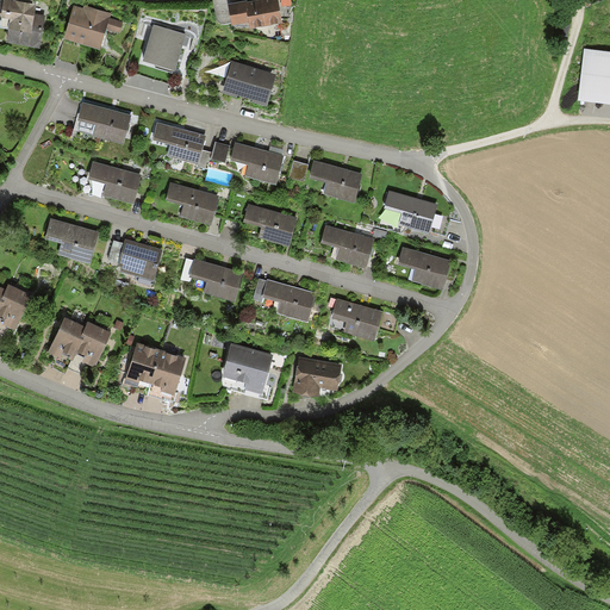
[(32,0),(0,0),(0,8),(0,37),(27,41),(32,0)]
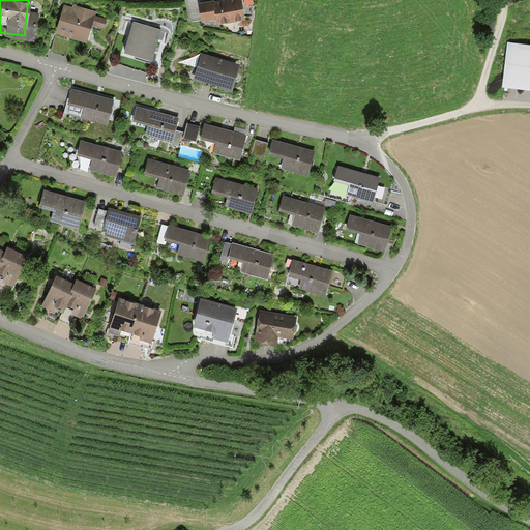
[(198,4),(202,24),(215,21),(217,27),(245,22),(241,0),(229,0),(228,0),(215,2),(215,1),(198,4)]
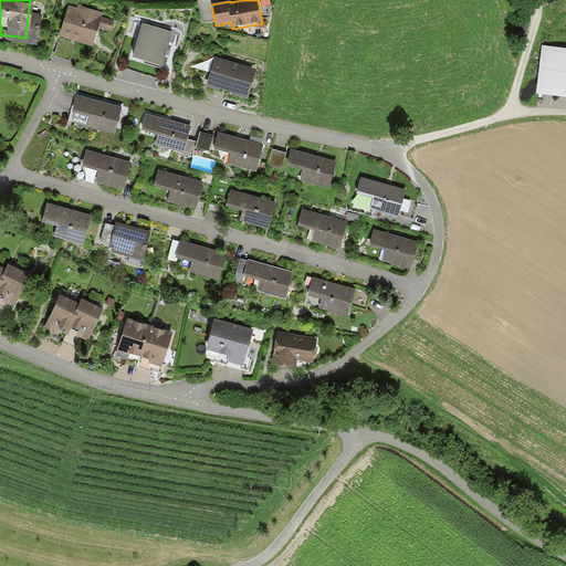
[(70,3),(60,38),(94,48),(100,29),(112,32),(115,20),(103,17),(103,13),(70,3)]
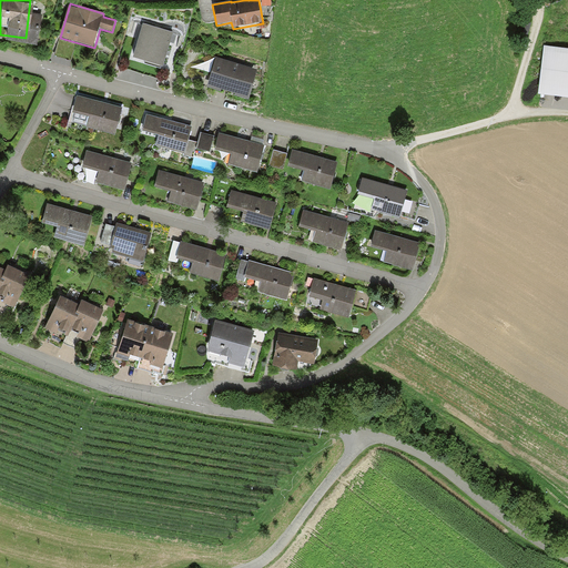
[(142,23),(132,53),(163,63),(173,33),(142,23)]
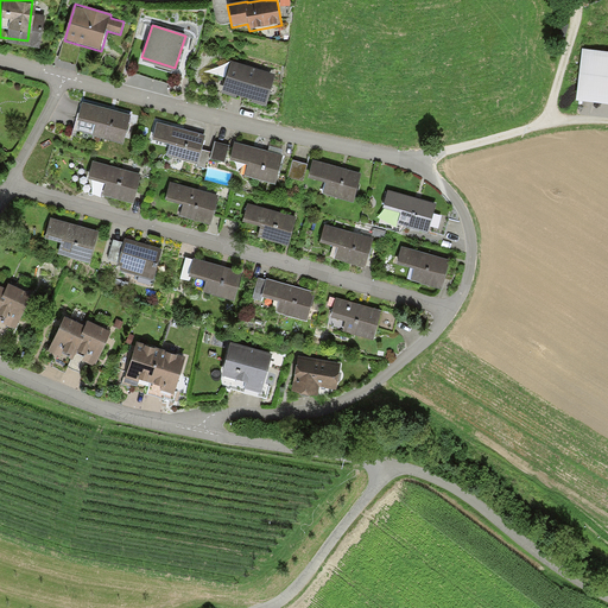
[(607,50),(580,46),(572,100),(607,105),(607,50)]
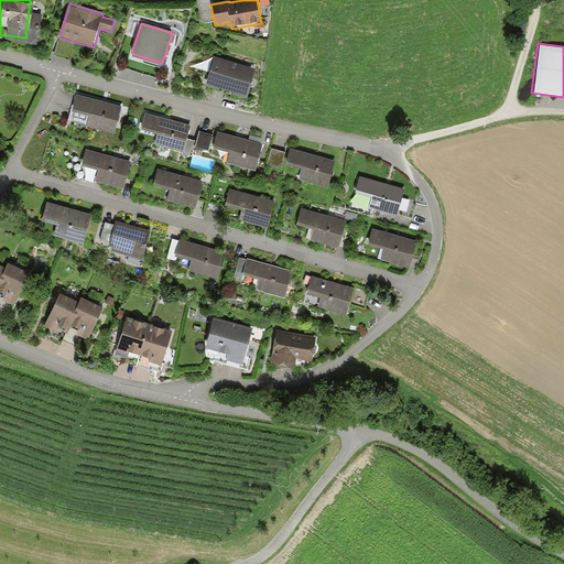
[(207,86),(248,98),(256,69),(215,58),(207,86)]
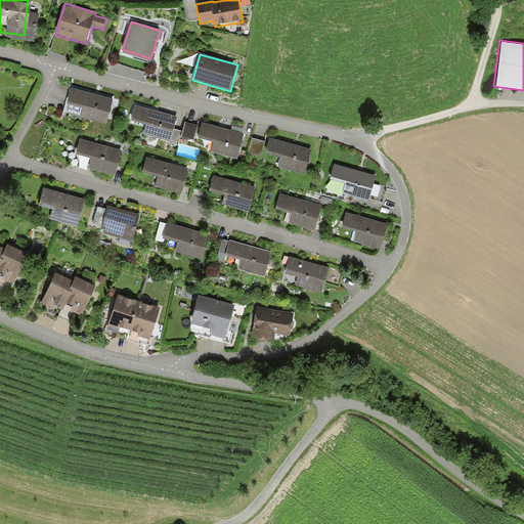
[(113,95),(70,85),(66,98),(82,102),(79,115),(106,121),(113,95)]
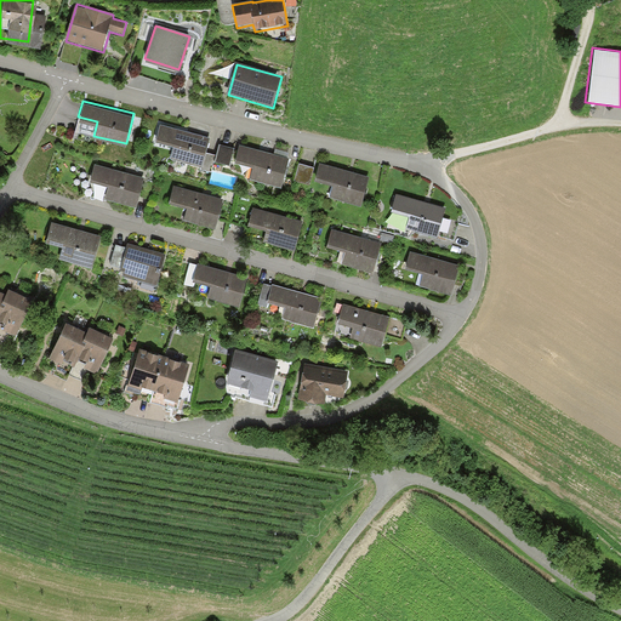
[(201,163),(210,134),(159,120),(154,138),(172,143),(169,154),(201,163)]
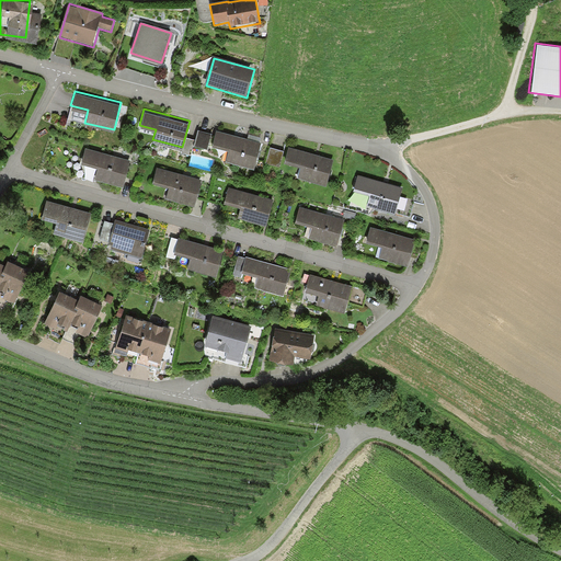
[(256,164),(263,138),(217,126),(213,142),(229,147),(227,157),(256,164)]
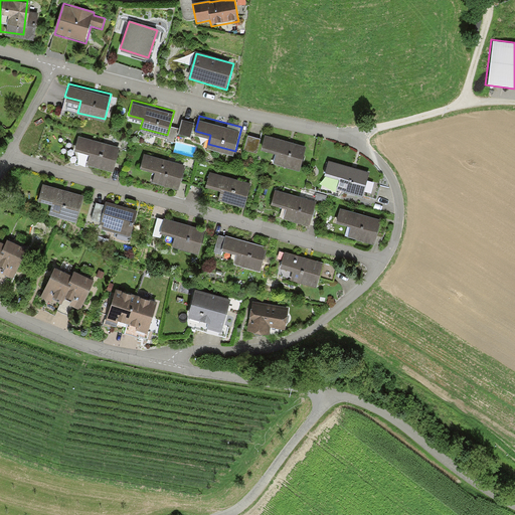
[(307,144),(267,132),(262,148),(275,152),(272,160),(300,168),(307,144)]
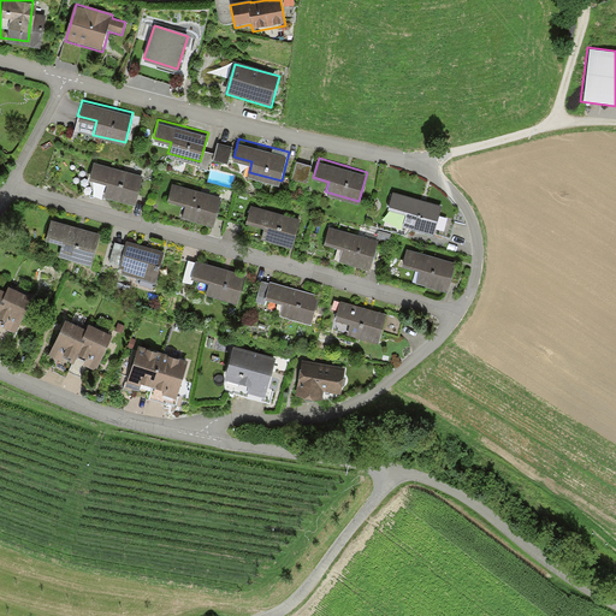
[(137,202),(144,172),(94,160),(89,177),(107,182),(105,195),(137,202)]
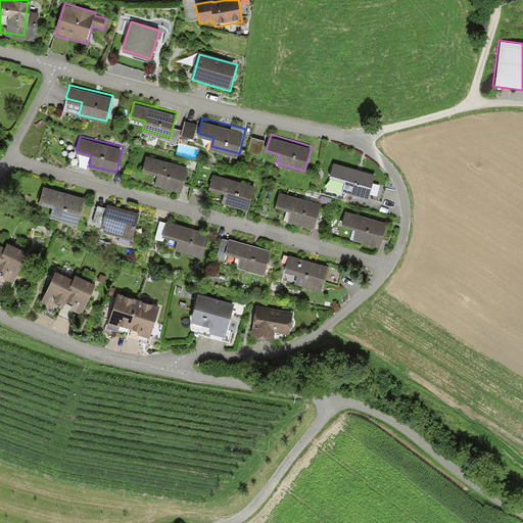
[(265,139),(252,136),(248,149),(260,153),(265,139)]
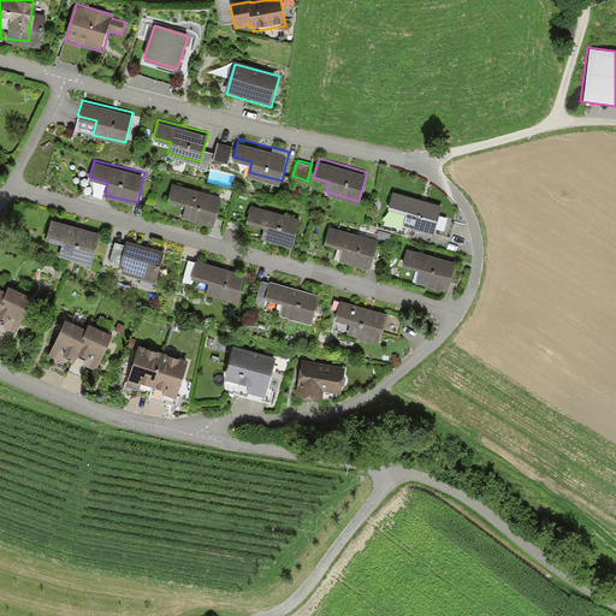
[(214,221),(221,194),(172,182),(167,199),(187,203),(184,214),(214,221)]
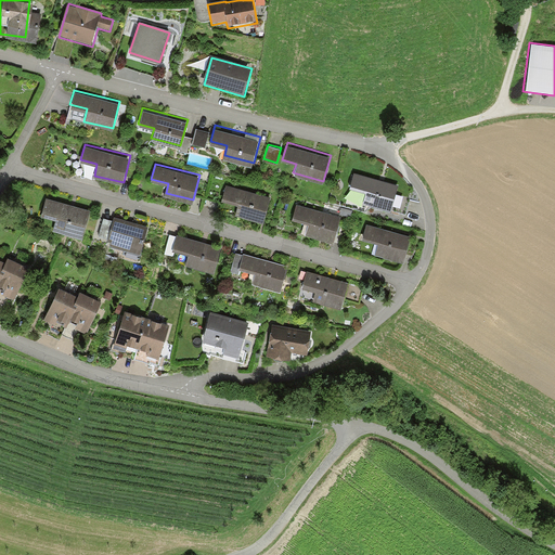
[(400,181),(355,170),(351,186),(365,190),(363,201),(394,208),(400,181)]
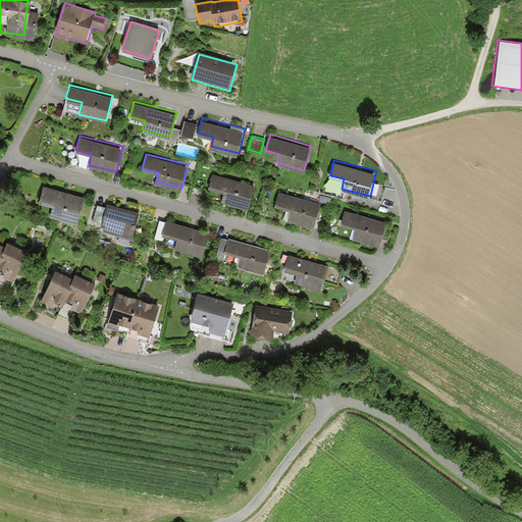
[(258,183),(214,170),(210,187),(224,191),(222,200),(251,208),(258,183)]
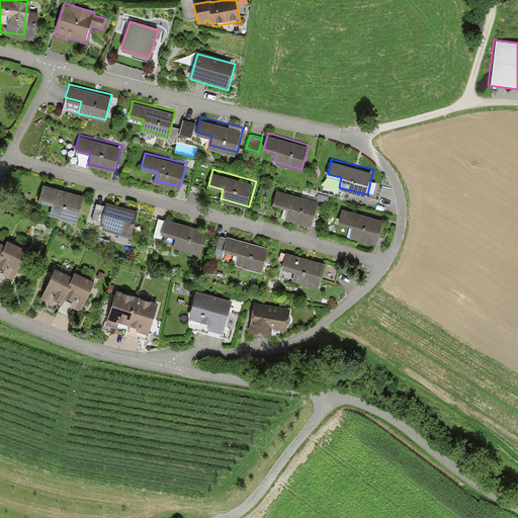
[(78,221),(86,193),(44,182),(38,200),(53,204),(51,212),(78,221)]
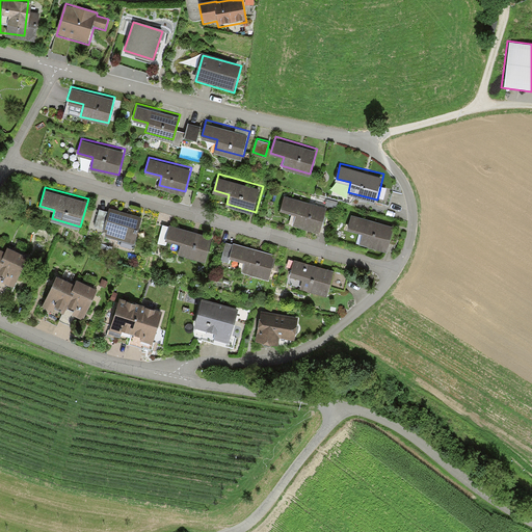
[(328,206),(285,192),(281,207),(295,211),(292,221),(320,230),(328,206)]
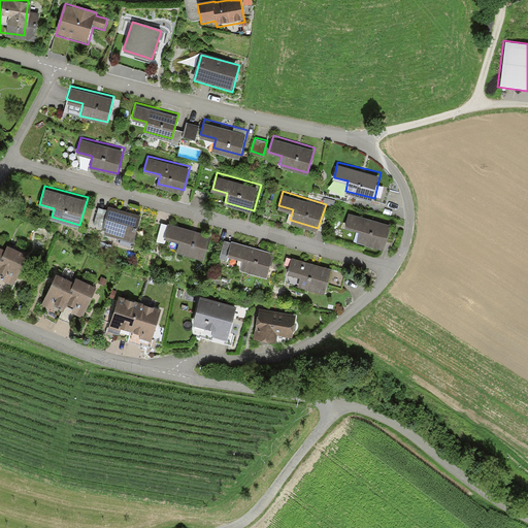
[(117,238),(132,243),(141,213),(109,203),(107,208),(99,206),(95,222),(106,226),(105,229),(119,233),(117,238)]
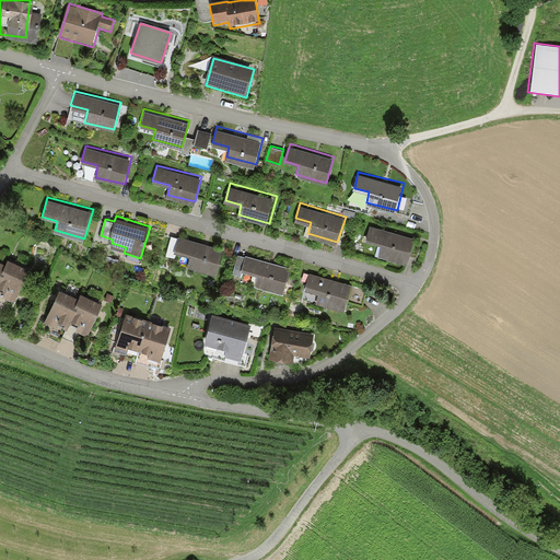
[(415,236),(370,223),(364,238),(378,243),(375,254),(406,264),(415,236)]
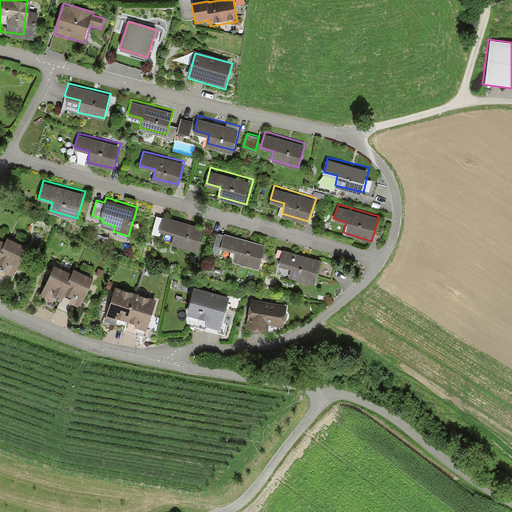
[(174,242),(198,249),(204,226),(159,214),(155,228),(176,234),(174,242)]
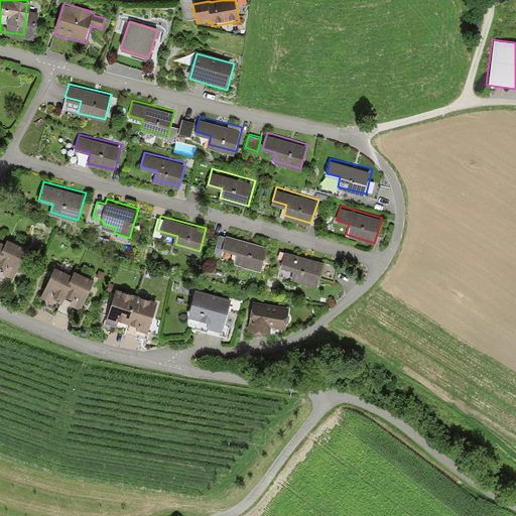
[(344,235),(347,227),(338,224),(336,232),(344,235)]
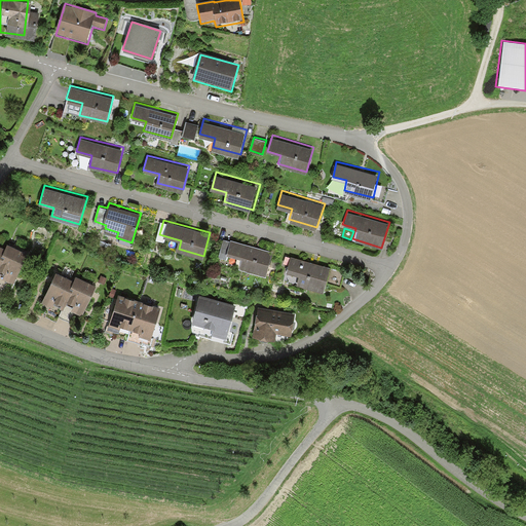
[(274,248),(223,235),(219,254),(227,256),(227,254),(241,258),(239,267),(268,274),(274,248)]
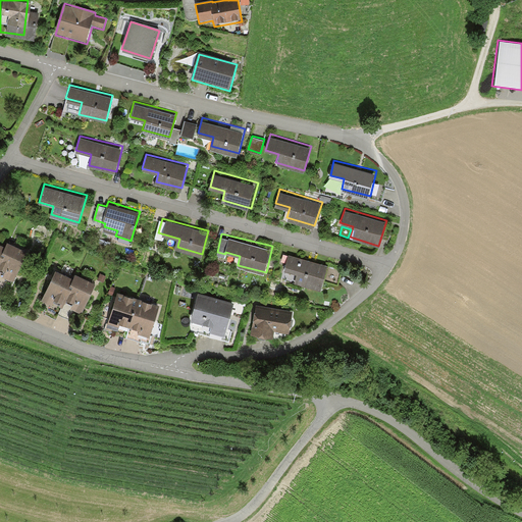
[(6,243),(4,248),(0,255),(0,276),(9,281),(23,251),(6,243)]
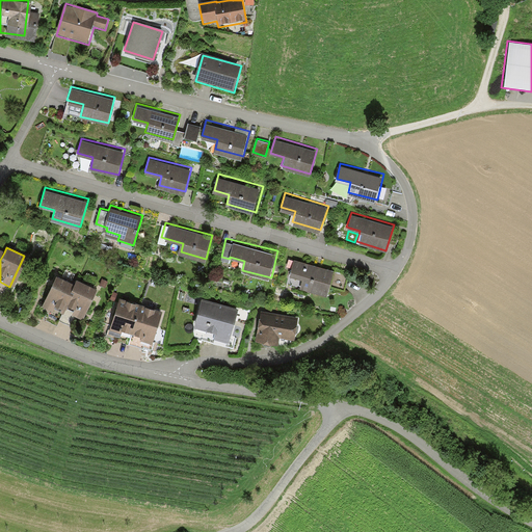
[(347,273),(289,255),(286,265),(290,266),(288,272),(303,277),(300,286),(327,295),(331,283),(343,287),(347,273)]
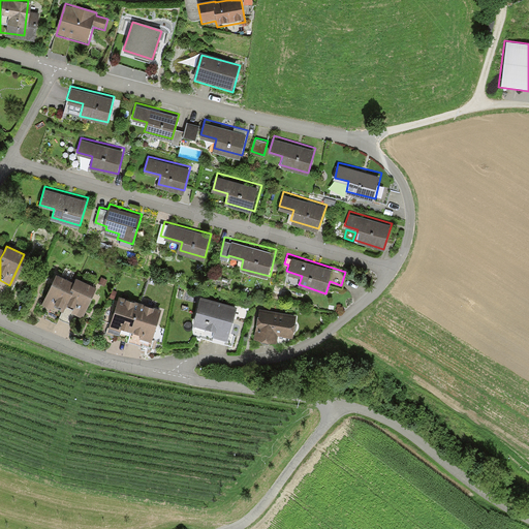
[(72,283),(54,275),(39,308),(57,316),(60,309),(72,283)]
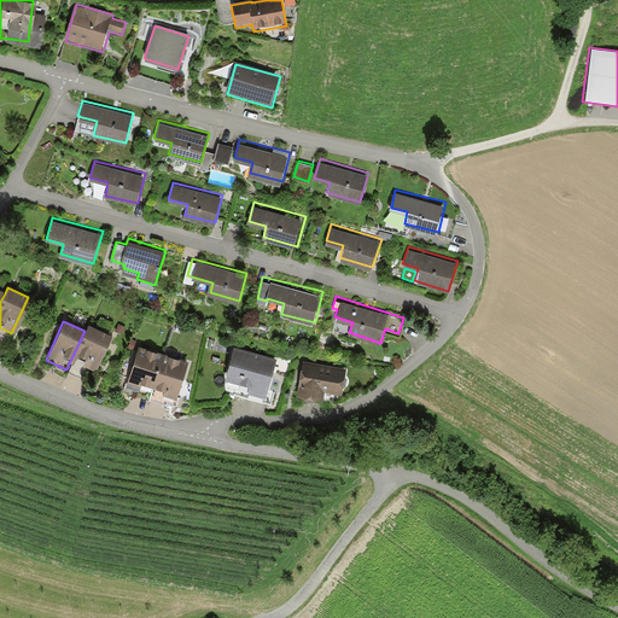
[(87,326),(85,331),(70,361),(92,371),(109,336),(87,326)]
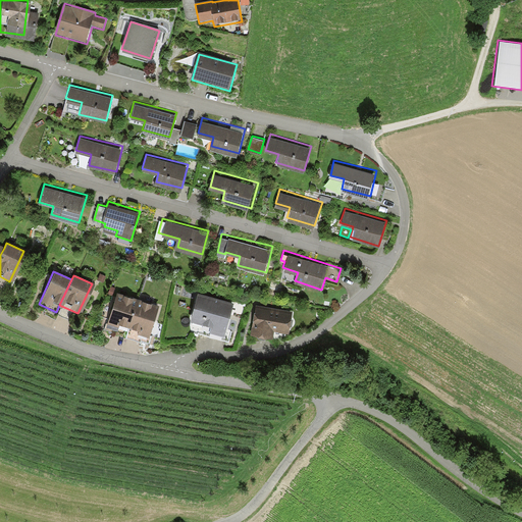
[(236,298),(198,289),(191,317),(212,322),(210,331),(226,335),(236,298)]
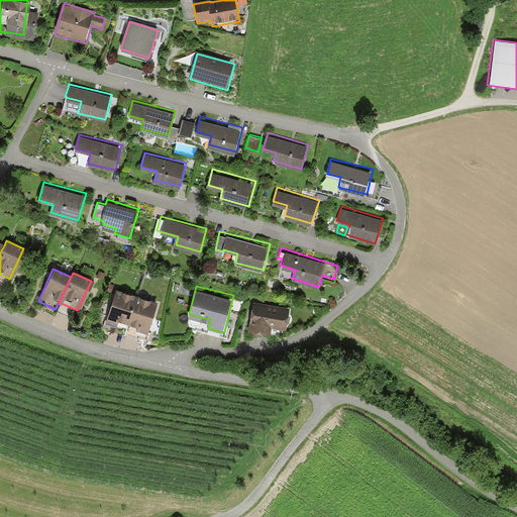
[(134,296),(115,290),(105,323),(114,325),(116,321),(126,324),(134,296)]
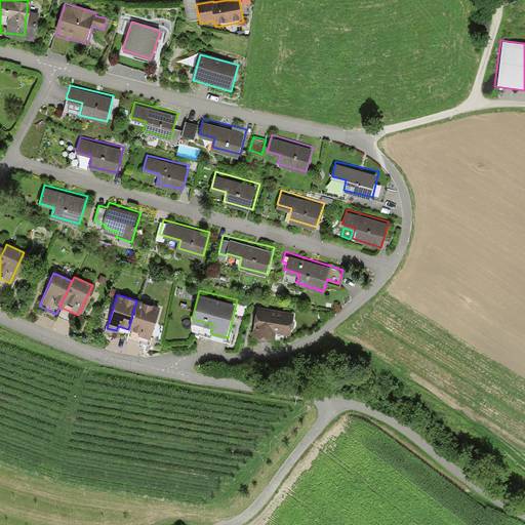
[(149,340),(158,307),(136,300),(128,329),(139,332),(137,336),(149,340)]
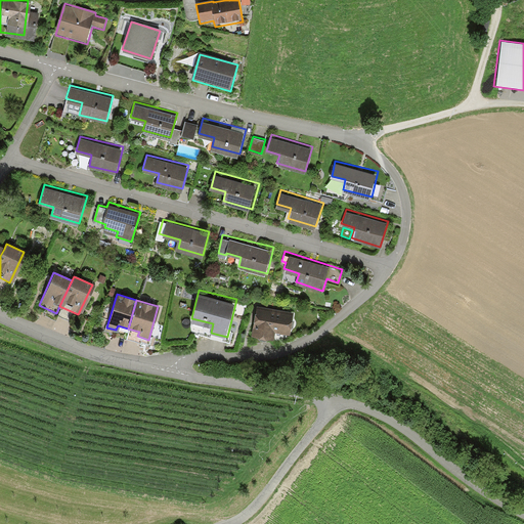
[(297,310),(260,303),(254,333),(274,337),(276,330),(292,333),(297,310)]
